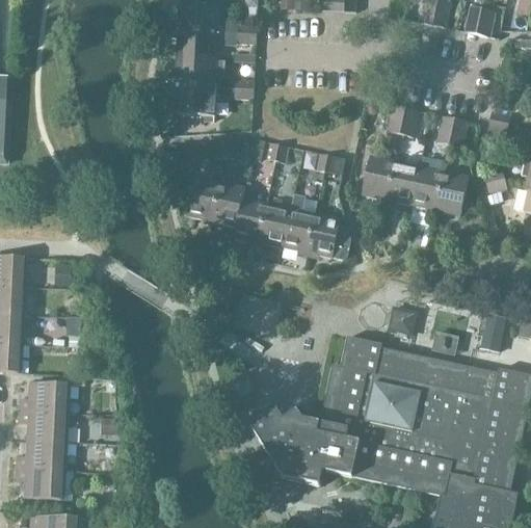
[(174,23),(173,37),(178,37),(178,36),(197,37),(198,25),(220,26),(220,25),(221,4),(204,4),(204,0),(180,0),(180,3),(179,3),(178,23),(174,23)]
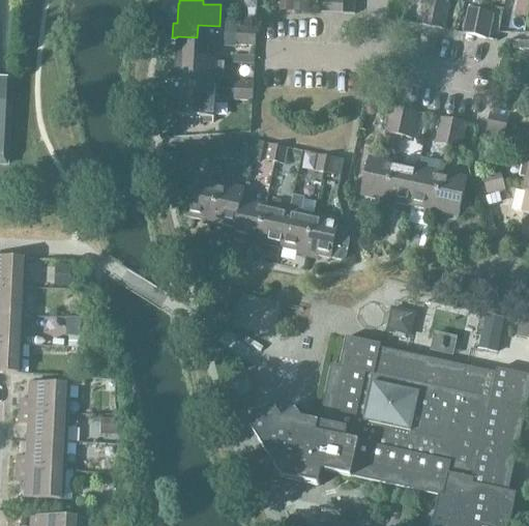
[(342,10),(343,0),(317,0),(317,8),(342,10)]
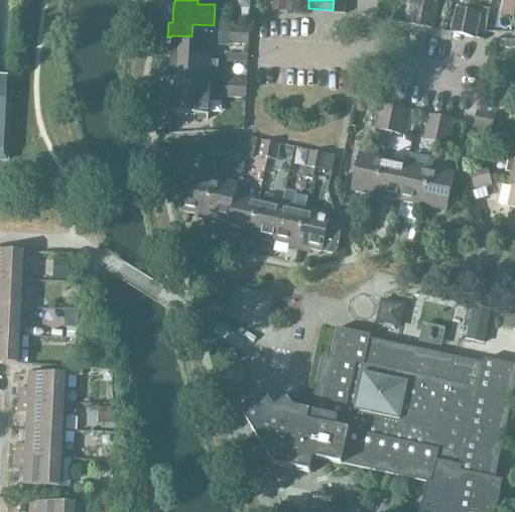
[(410,0),(406,20),(418,23),(423,0),(410,0)]
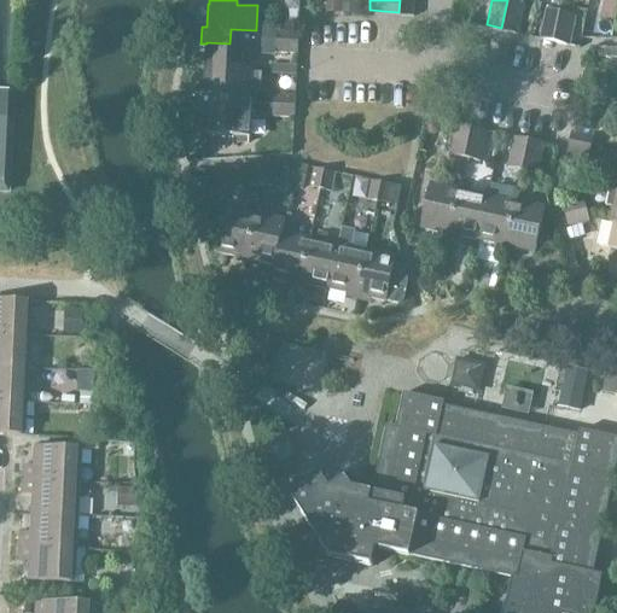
[(517,31),(523,1),(518,0),(507,0),(501,28),(517,31)]
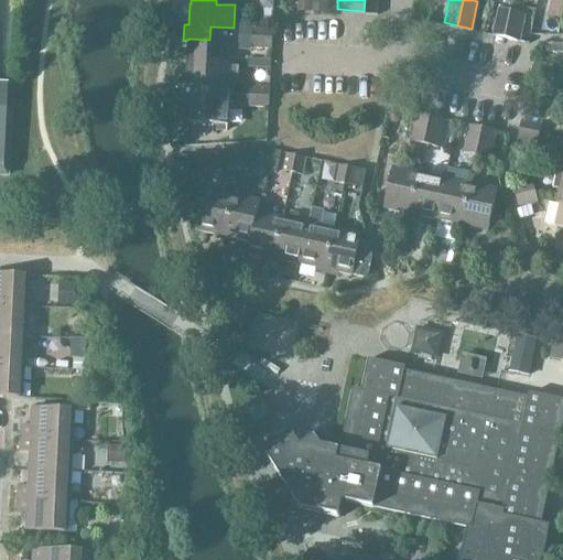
[(562,2),(550,0),(547,12),(560,15),(562,2)]
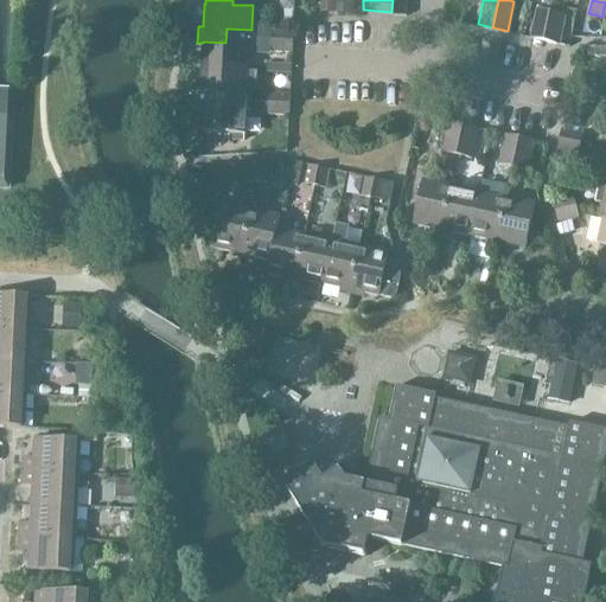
[(549,8),(535,5),(528,34),(542,38),(549,8)]
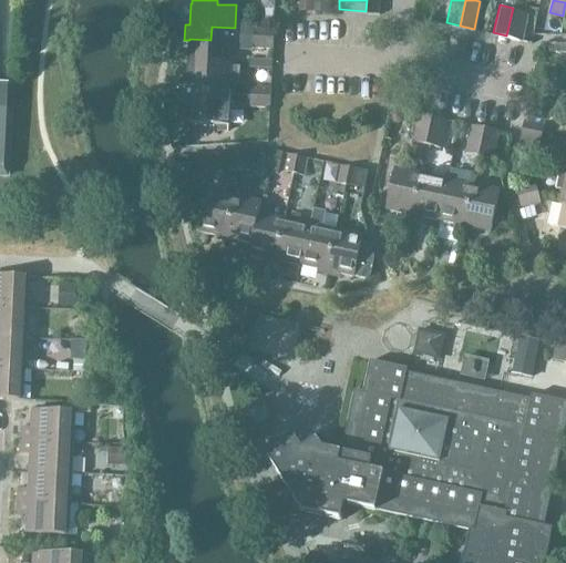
[(527,11),(513,8),(506,36),(522,39),(527,11)]
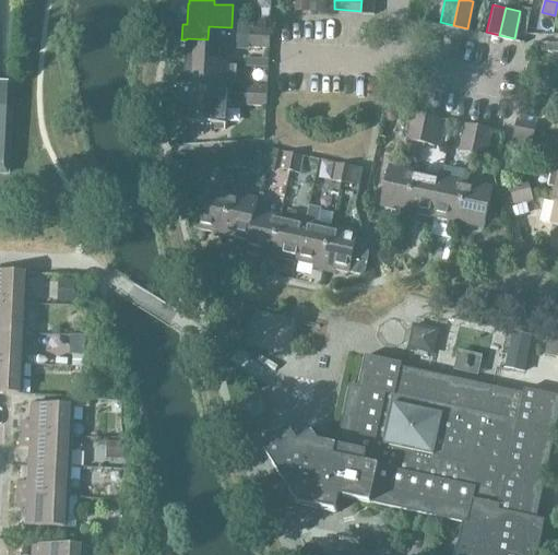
[(269,36),(269,25),(249,25),(248,35),(269,36)]
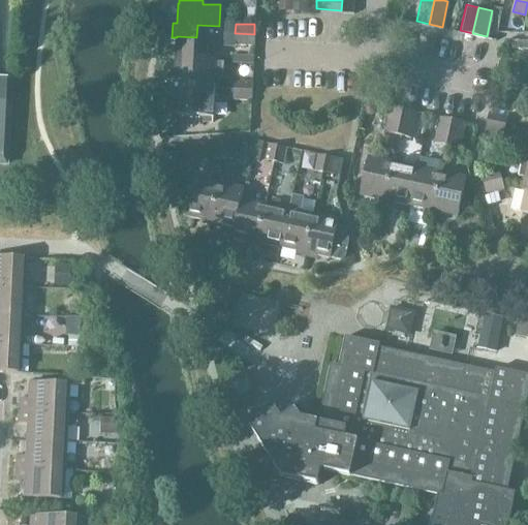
[(177,37),(176,58),(217,59),(218,39),(222,39),(223,25),(219,25),(219,26),(197,25),(196,37),(177,36),(177,37)]
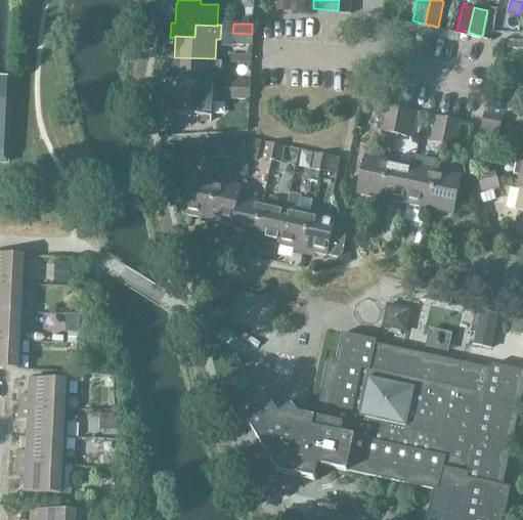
[(232,33),(232,42),(251,42),(252,34),(232,33)]
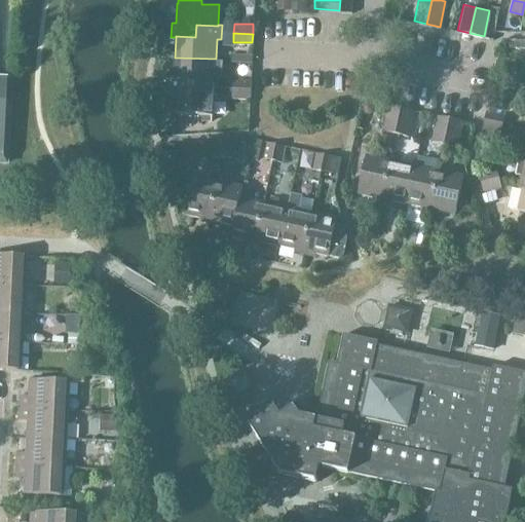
[(514,68),(516,60),(497,56),(495,64),(514,68)]
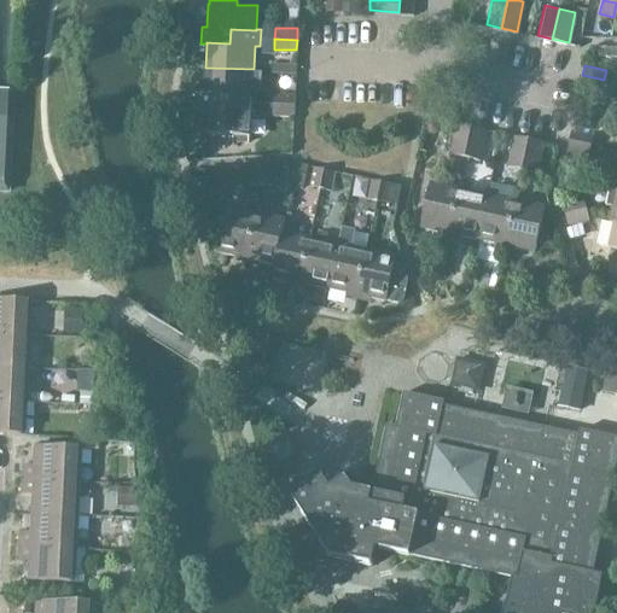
[(199,91),(198,107),(204,107),(204,106),(227,107),(228,93),(252,94),(257,94),(261,94),(262,69),(254,69),(205,68),(205,91),(199,91)]
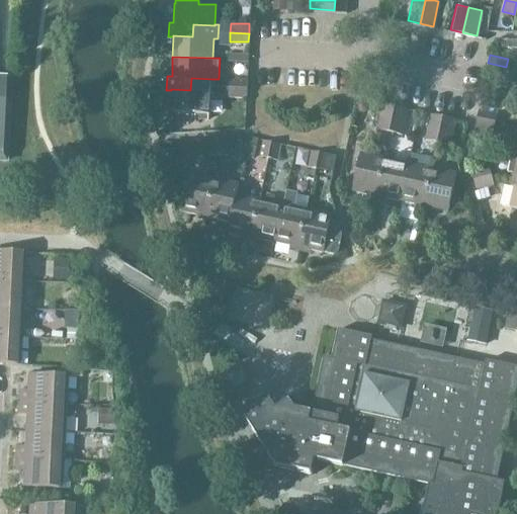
[(486,72),(504,76),(506,67),(488,63),(486,72)]
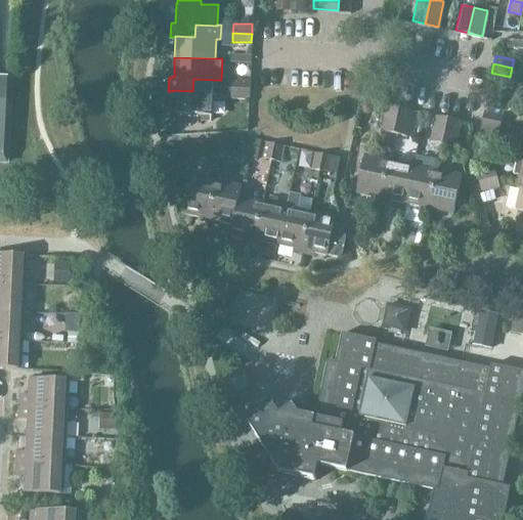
[(0,160),(5,160),(9,77),(0,76),(0,160)]
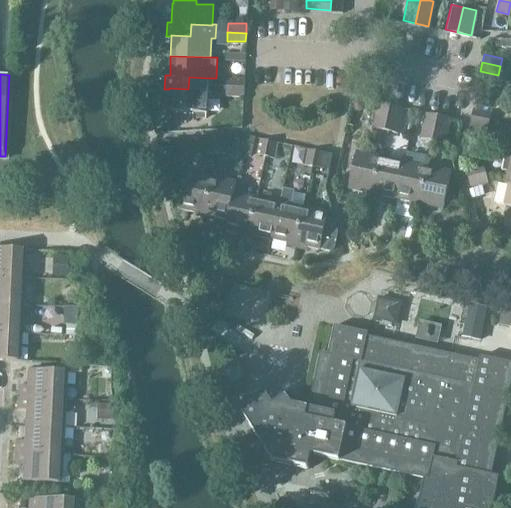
[(243,86),(243,77),(225,76),(224,85),(243,86)]
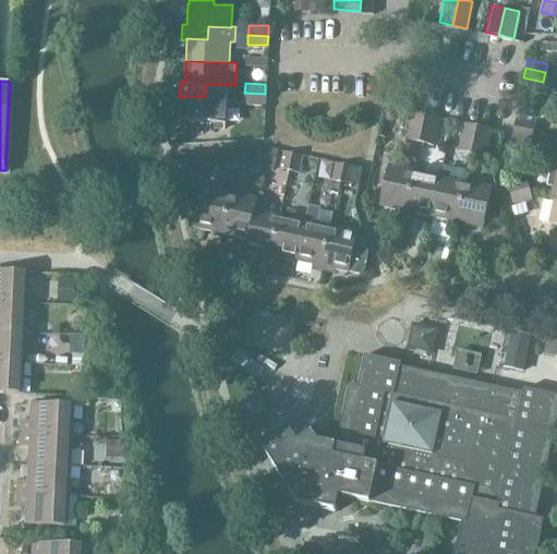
[(184,97),(183,119),(226,120),(227,99),(232,99),(232,85),(228,85),(206,84),(205,97),(184,96),(184,97)]
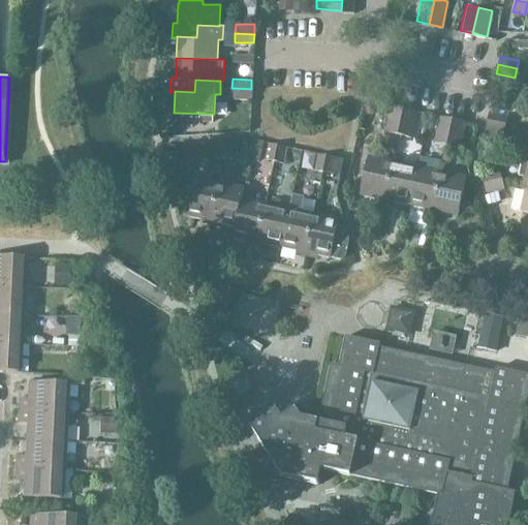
[(231,88),(231,97),(251,98),(251,89),(231,88)]
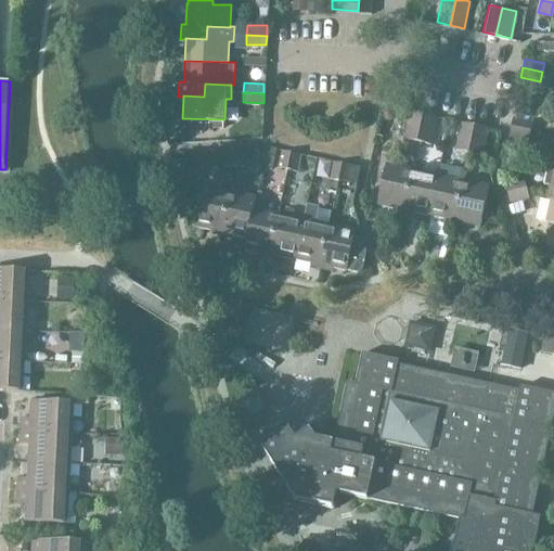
[(423,112),(410,109),(403,136),(417,139),(423,112)]
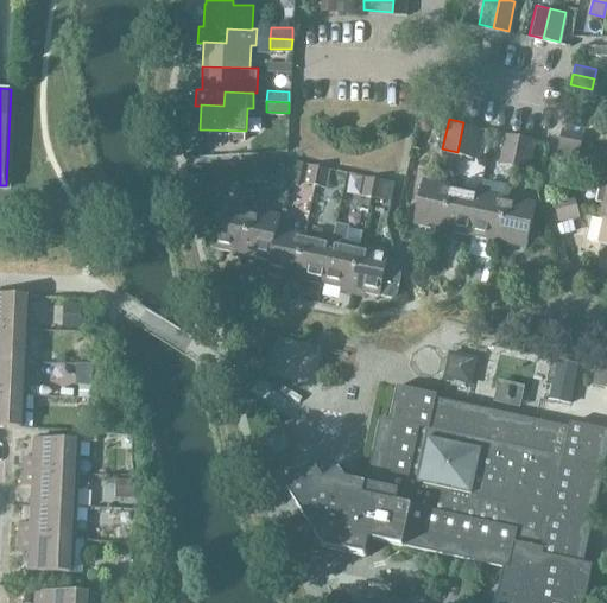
[(457,152),(470,156),(478,126),(463,122),(457,152)]
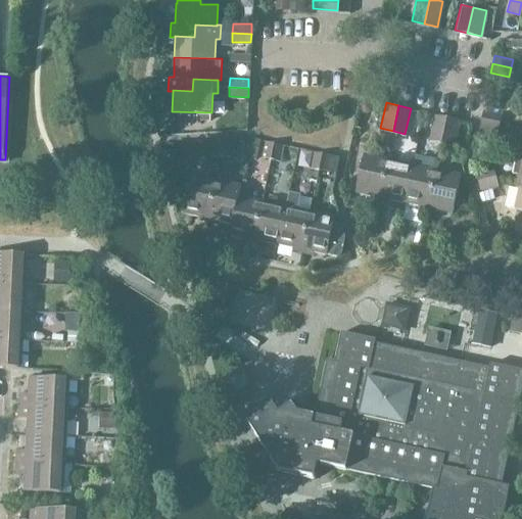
[(500,121),(501,112),(483,109),(482,116),(500,121)]
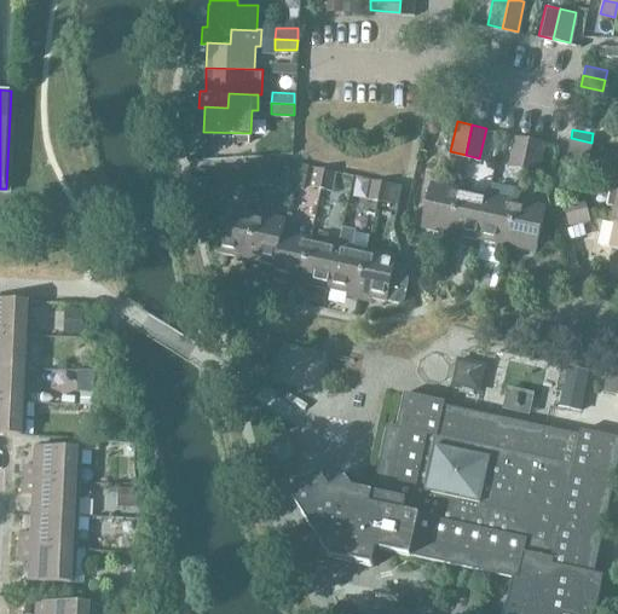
[(530,138),(514,134),(507,164),(523,168),(530,138)]
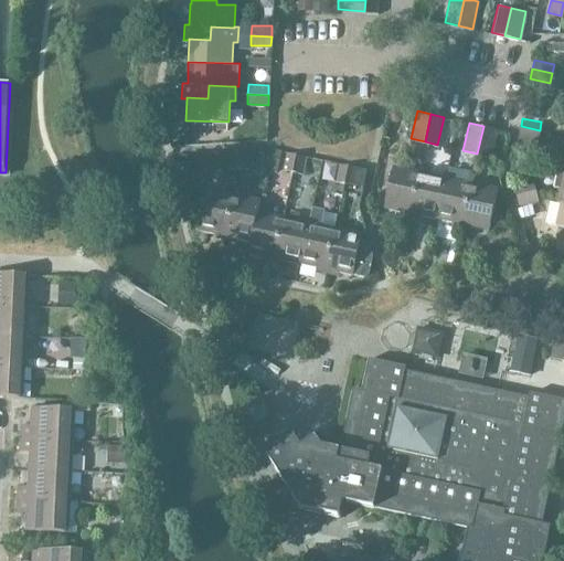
[(477,154),(490,156),(497,128),(483,126),(477,154)]
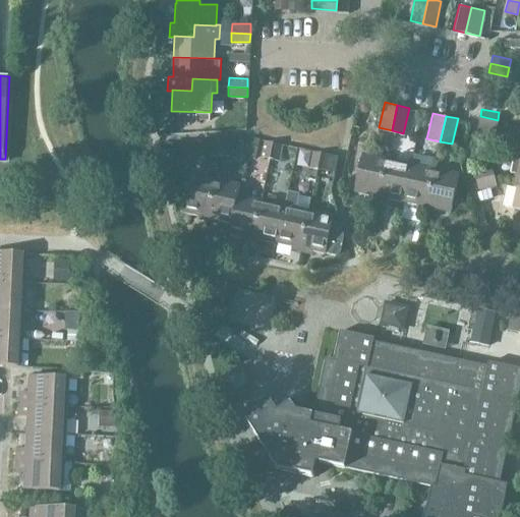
[(480,116),(477,127),(495,130),(498,120),(480,116)]
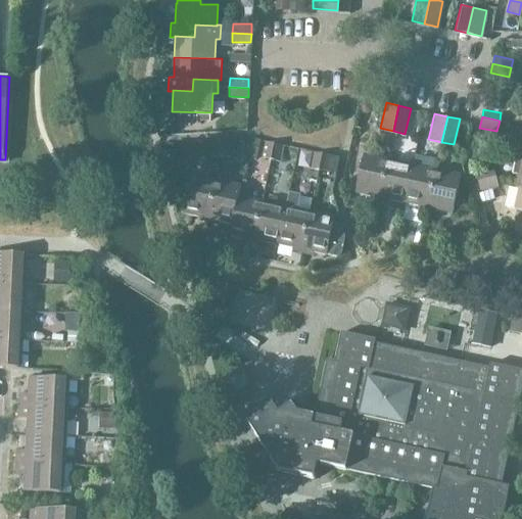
[(220,139),(211,139),(211,155),(221,155),(220,139)]
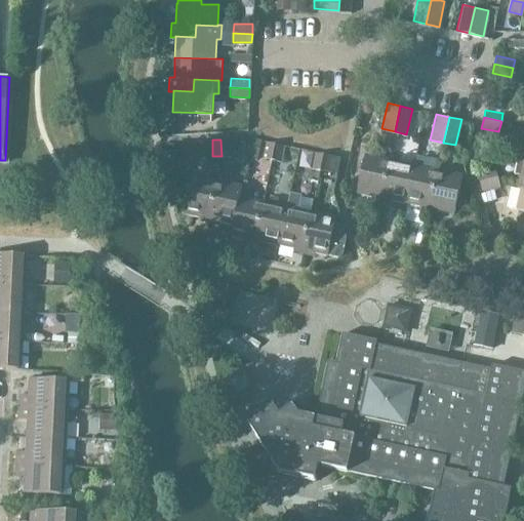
[(222,156),(231,156),(230,139),(220,139),(222,156)]
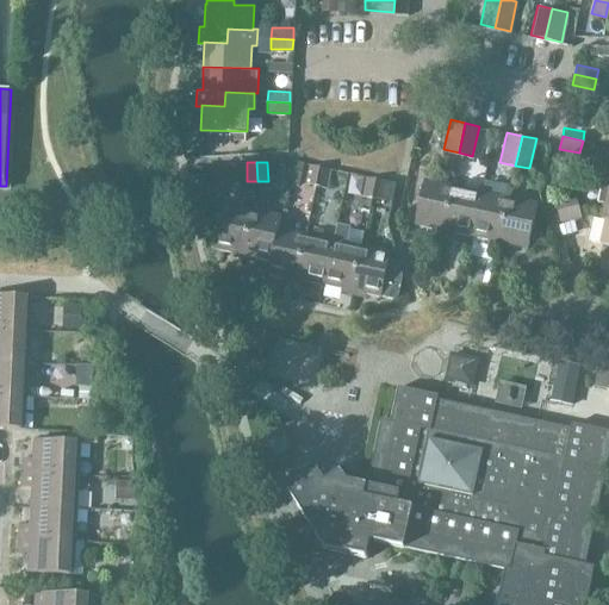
[(319,166),(309,163),(305,181),(316,184),(319,166)]
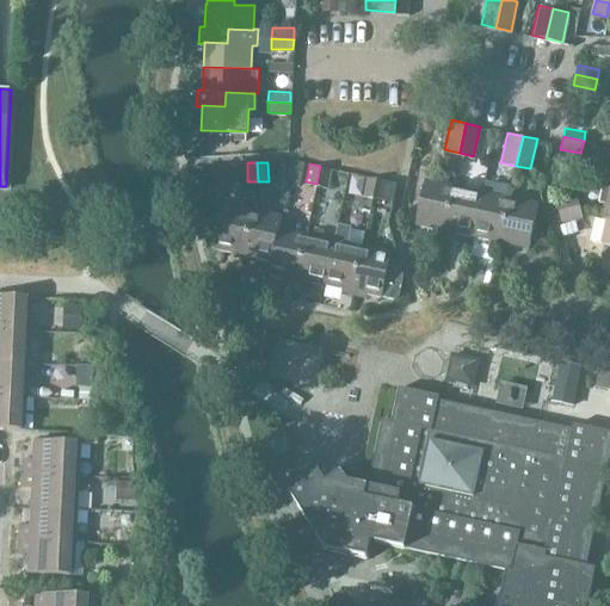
[(316,184),(326,186),(330,167),(320,166),(316,184)]
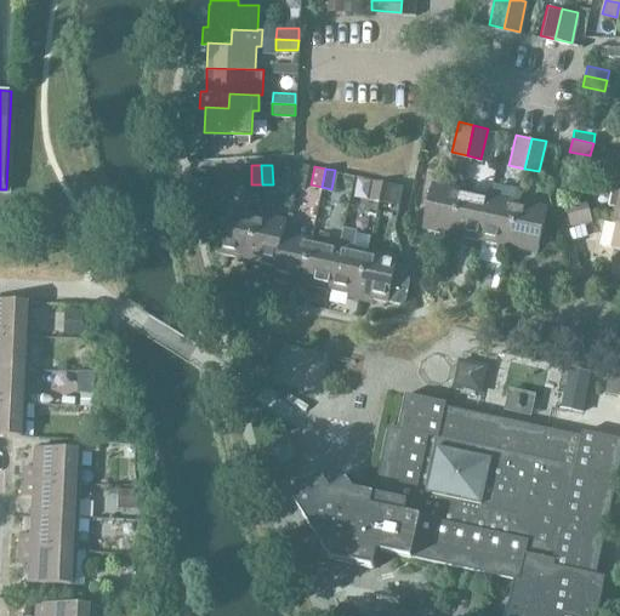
[(373,178),(368,197),(379,199),(382,181),(373,178)]
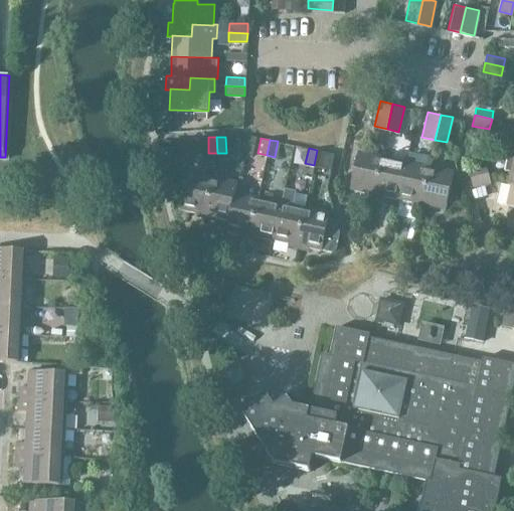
[(317,150),(314,165),(331,169),(334,154),(317,150)]
